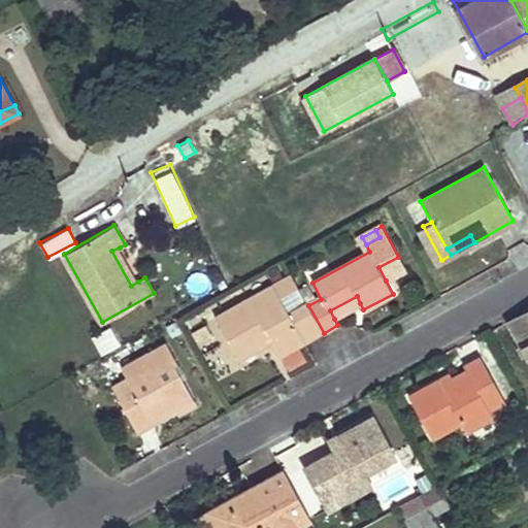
[(138,282),(120,248),(111,251),(131,286),(138,282)]
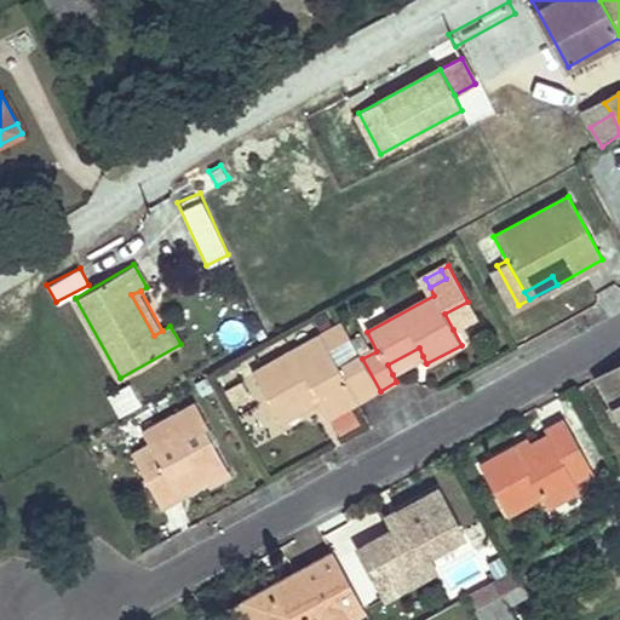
[(476,317),(468,302),(445,314),(453,329),(476,317)]
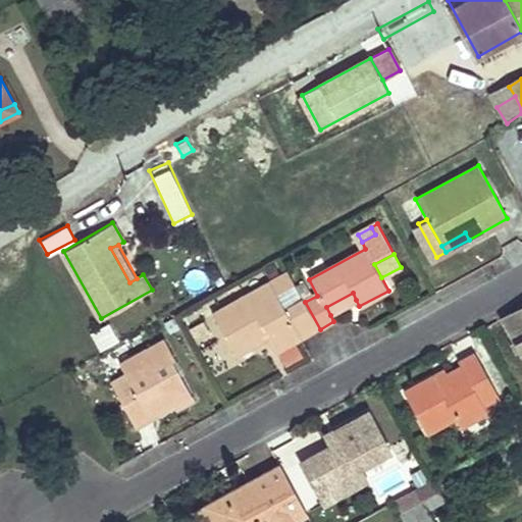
[(296,284),(289,272),(270,282),(274,290),(254,301),(251,294),(214,313),(238,355),(259,343),(252,330),(265,323),(271,335),(279,351),(320,329),(305,302),(302,297),(284,307),(277,295),(296,284)]
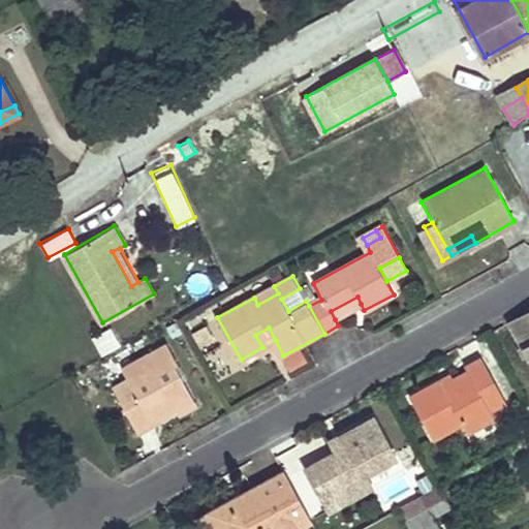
[(278,293),(274,286),(254,298),(257,305),(278,293)]
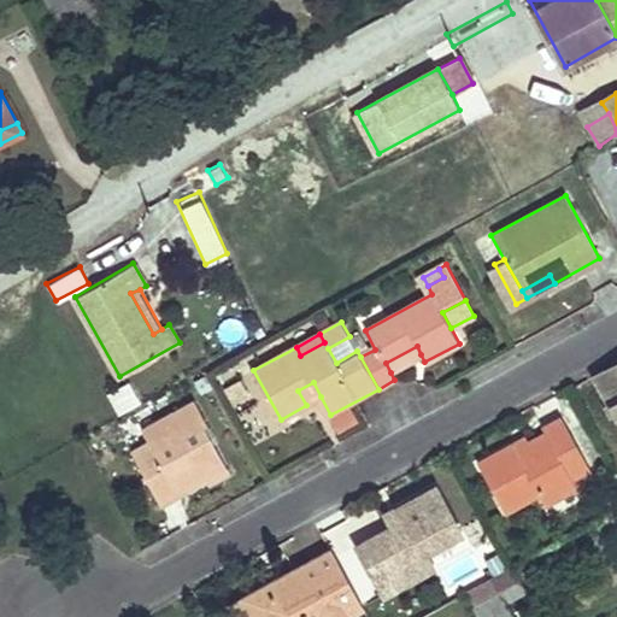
[(421,354),(417,346),(386,363),(391,372),(421,354)]
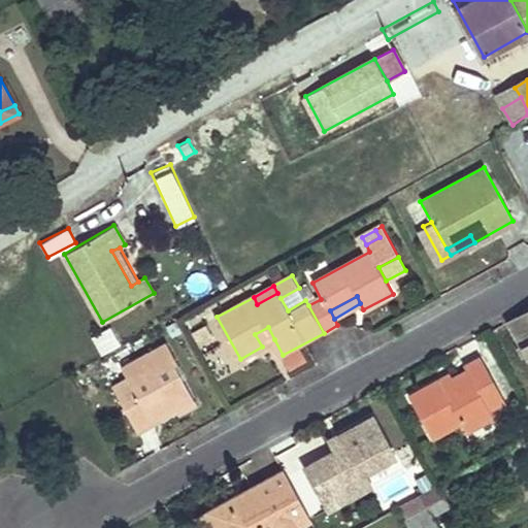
[(527,353),(527,310),(509,321),(527,353)]
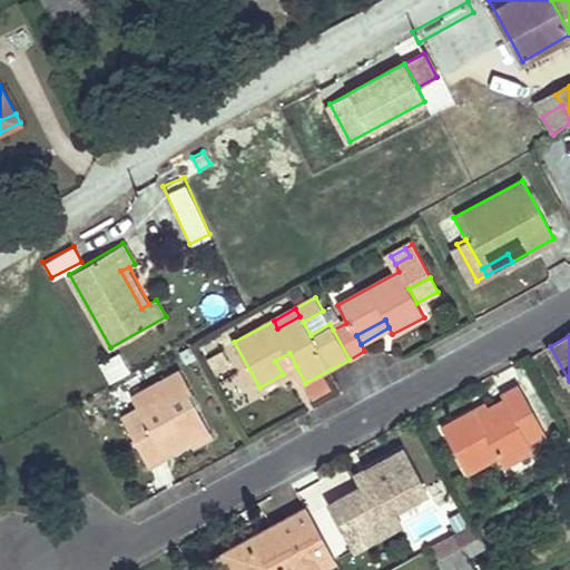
[(119,352),(98,363),(108,382),(129,371),(119,352)]
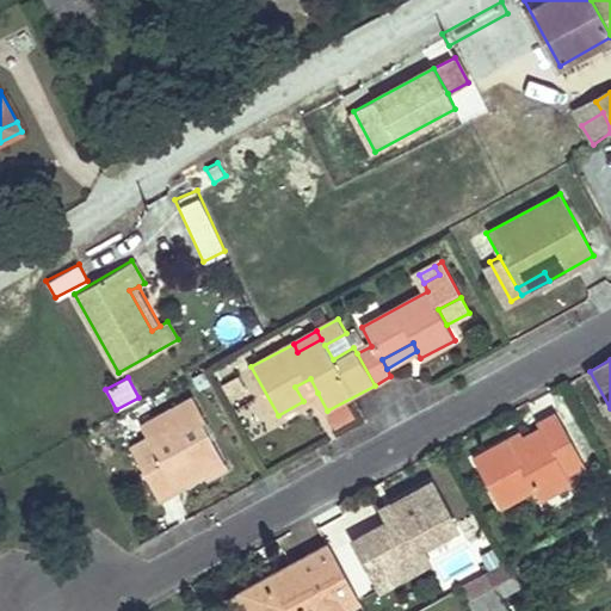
[(318,393),(310,378),(295,387),(303,401),(318,393)]
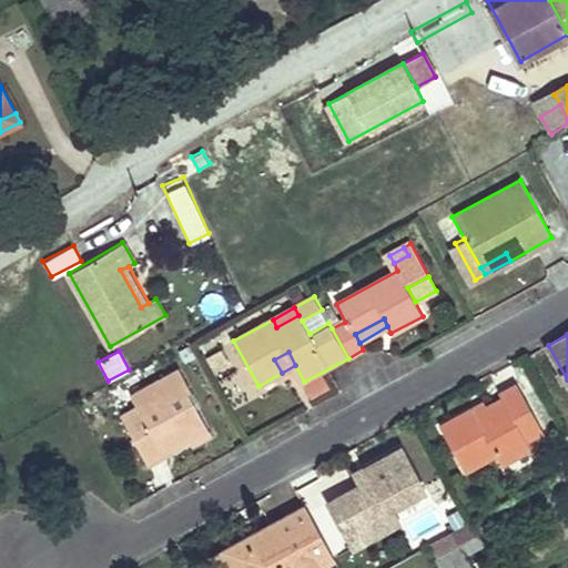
[(191,391),(179,369),(131,395),(138,407),(122,415),(145,460),(164,449),(162,446),(186,433),(191,440),(209,430),(188,393),(191,391)]
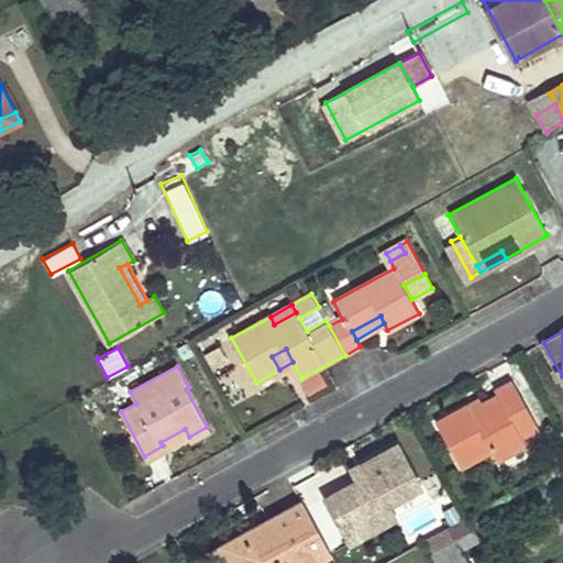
[(538,424),(512,379),(495,388),(497,394),(483,401),(471,408),(468,403),(441,418),(466,463),(493,449),(498,457),(527,442),(522,433),(538,424)]
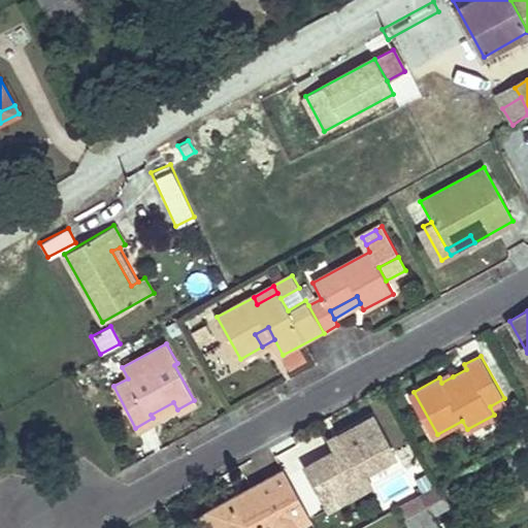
[(451,372),(439,377),(441,383),(453,376),(451,372)]
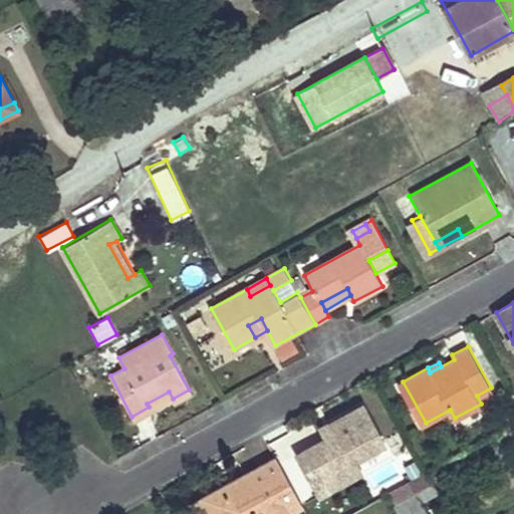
[(383,446),(359,406),(328,423),(333,432),(324,437),(296,453),(320,499),(361,477),(353,463),(383,446)]
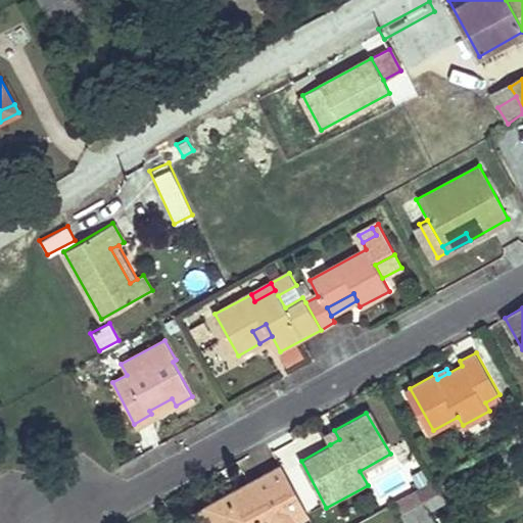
[(339,439),(334,430),(326,435),(330,444),(339,439)]
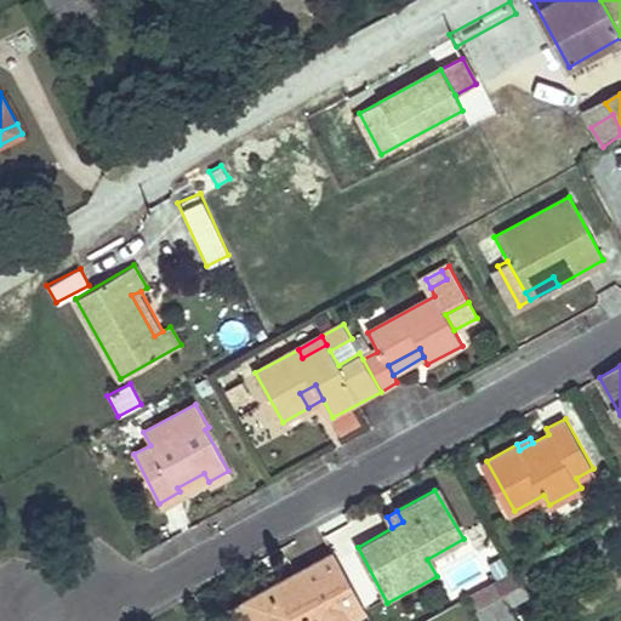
[(348,620),(365,611),(332,552),(284,579),(288,587),(272,596),(267,588),(245,600),(256,620),(348,620)]
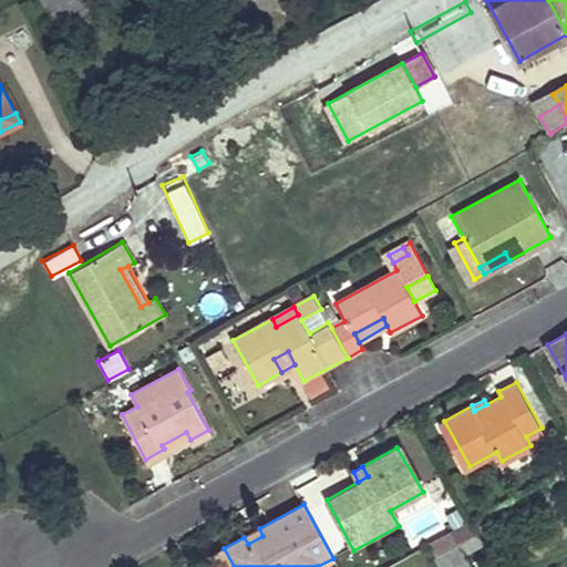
[(442,566),(484,544),(471,518),(428,543),(440,566),(442,566)]
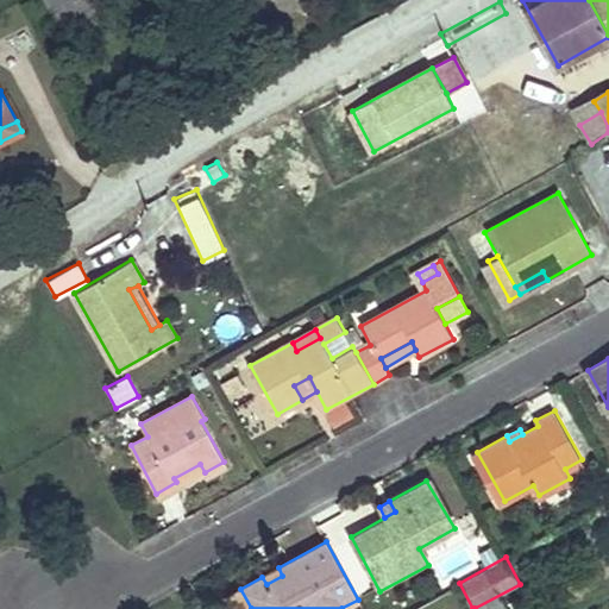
[(282,576),(278,567),(262,577),(267,584),(282,576)]
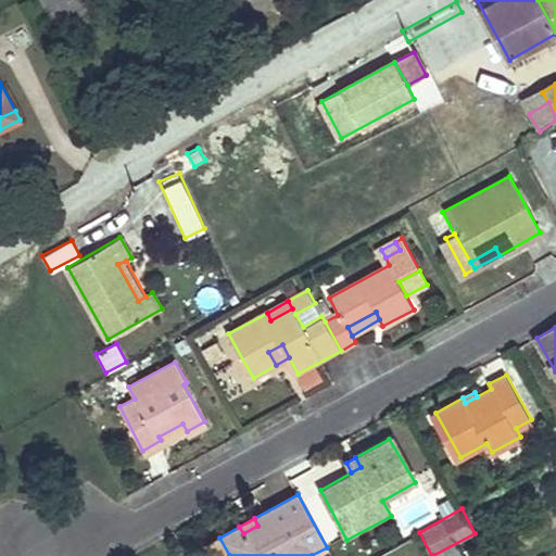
[(229,555),(219,538),(206,544),(213,555),(229,555)]
